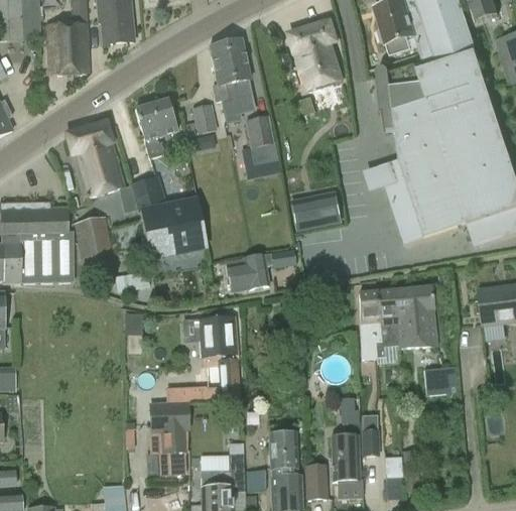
[(0,40),(39,40),(36,0),(0,0),(0,40)]
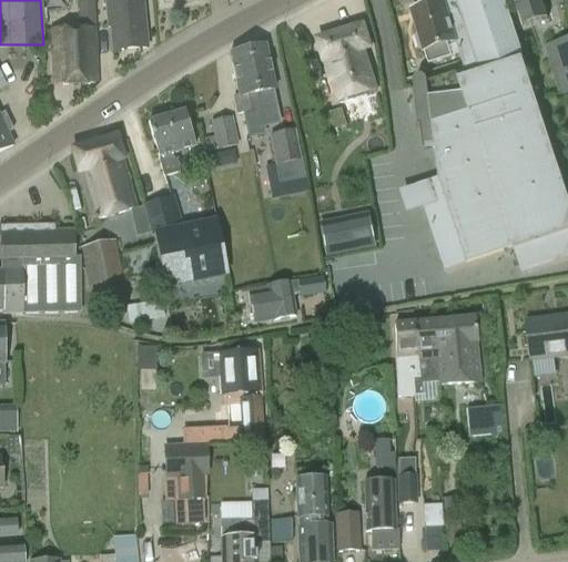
[(95,80),(93,24),(95,24),(94,0),(78,0),(78,24),(51,24),(52,81),(95,80)]
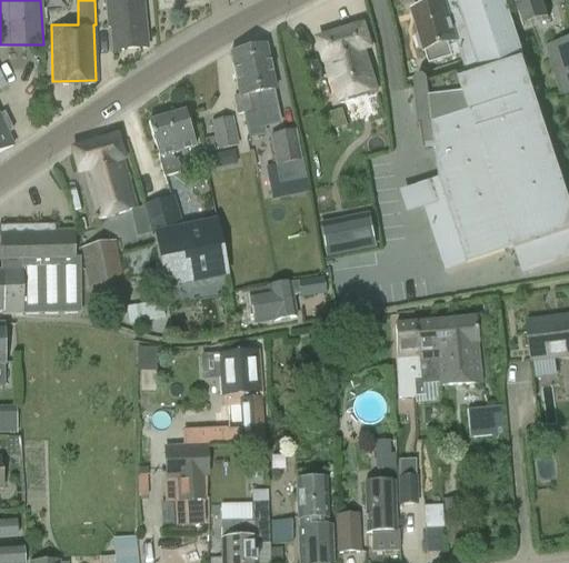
[(106,0),(108,22),(117,21),(118,46),(145,43),(140,0),(106,0)]
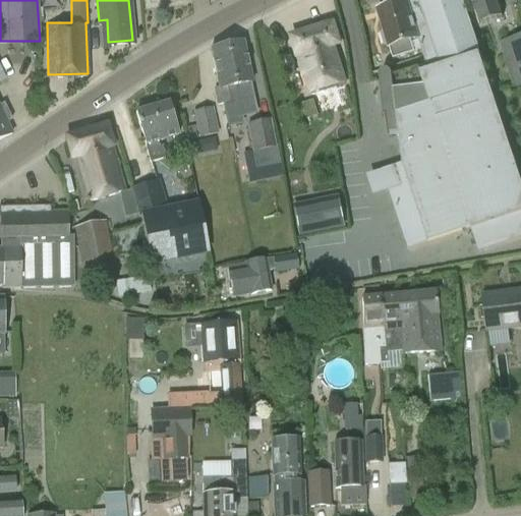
[(402,161),(381,168),(407,246),(470,226),(478,249),(520,234),(520,178),(479,52),(480,51),(464,0),(399,0),(378,7),(375,7),(388,47),(390,47),(393,57),(414,50),(411,40),(418,38),(426,61),(419,63),(420,64),(392,73),(392,72),(390,68),(388,67),(386,67),(383,68),(382,69),(381,71),(388,130),(399,130),(402,161)]
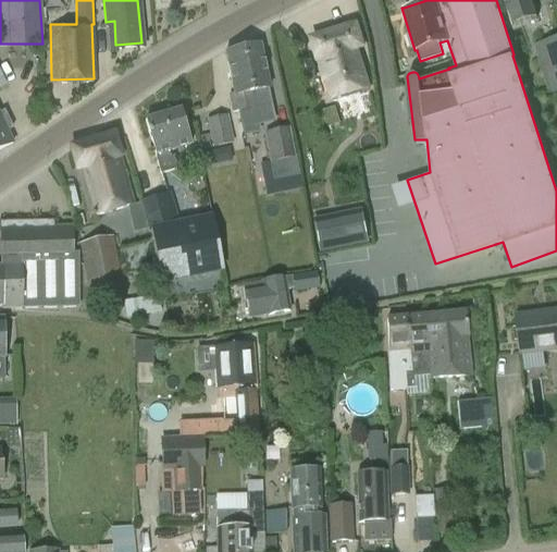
[(504,0),(506,0),(514,22),(535,15),(531,0),(504,0)]
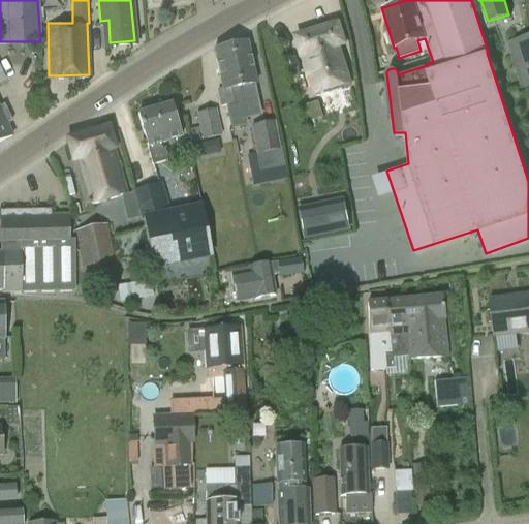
[(307,72),(311,70),(316,91),(351,80),(340,41),(346,40),(340,20),(296,33),(302,54),(305,53),(307,60),(304,61),(307,72)]
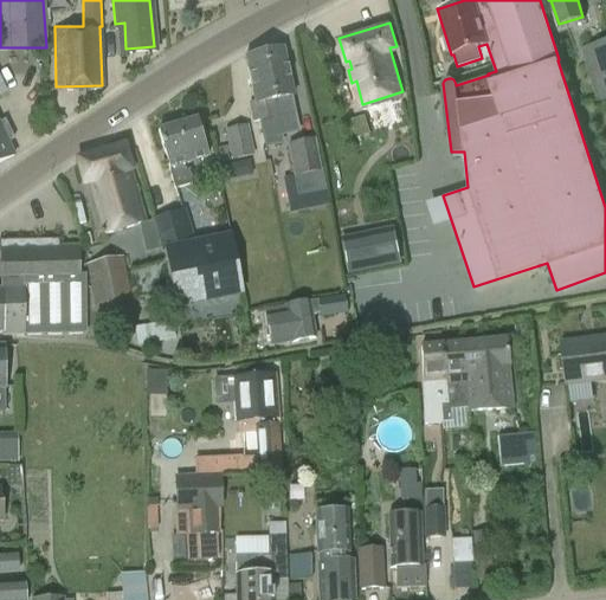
[(605,92),(605,38),(582,46),(597,96),(605,92)]
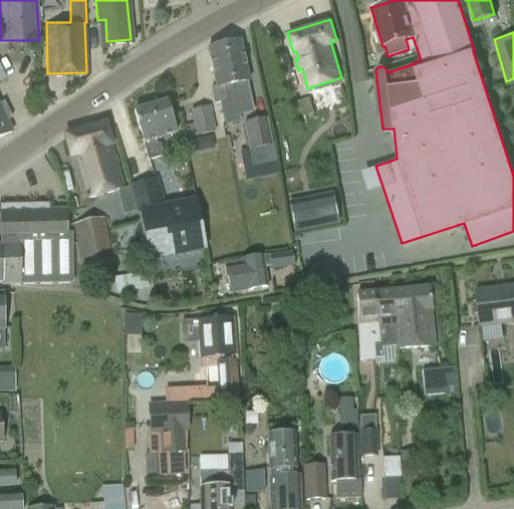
[(240,38),(208,44),(216,81),(210,82),(214,99),(220,98),(220,100),(223,112),(237,109),(234,94),(243,93),(240,79),(249,77),(240,38)]
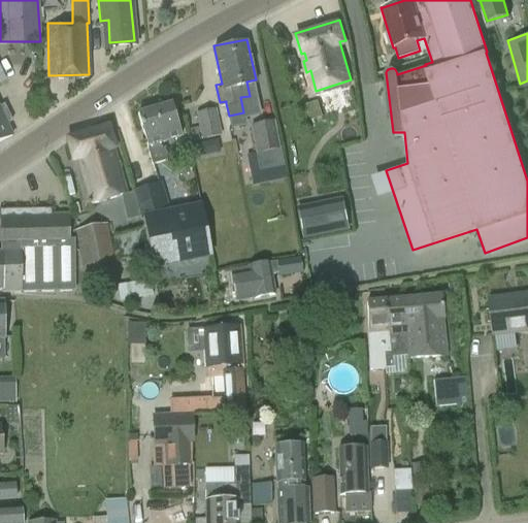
[(168,157),(163,138),(179,133),(176,123),(177,122),(172,101),(137,110),(145,142),(151,161),(168,157)]
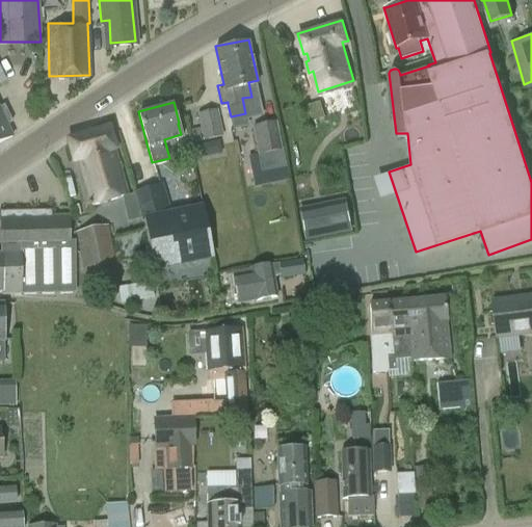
[(0,138),(10,134),(5,122),(10,120),(3,104),(0,104),(0,138)]
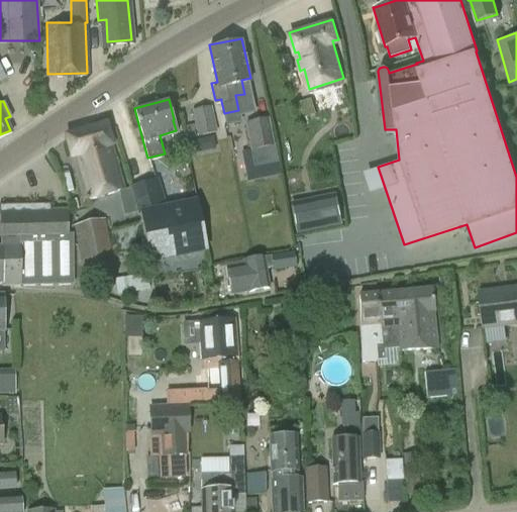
[(193,121),(184,123),(186,135),(216,128),(210,103),(190,107),(193,121)]
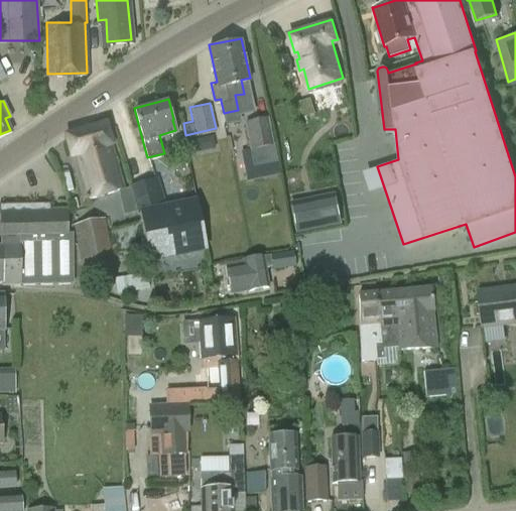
[(272,142),(267,115),(244,119),(249,147),(252,147),(253,154),(272,150),(270,143),(272,142)]
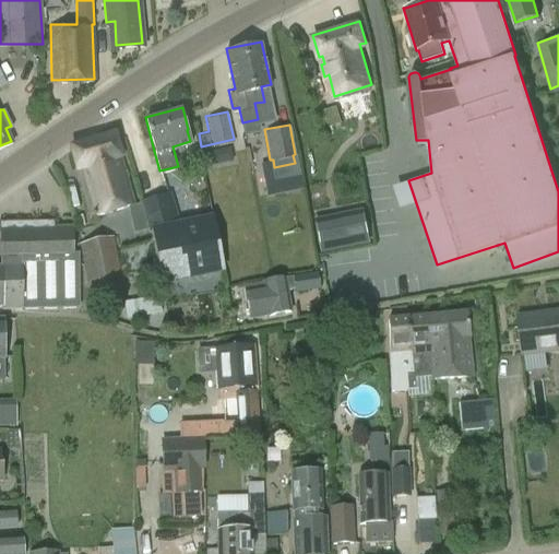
[(114,130),(70,143),(90,214),(135,201),(114,130)]
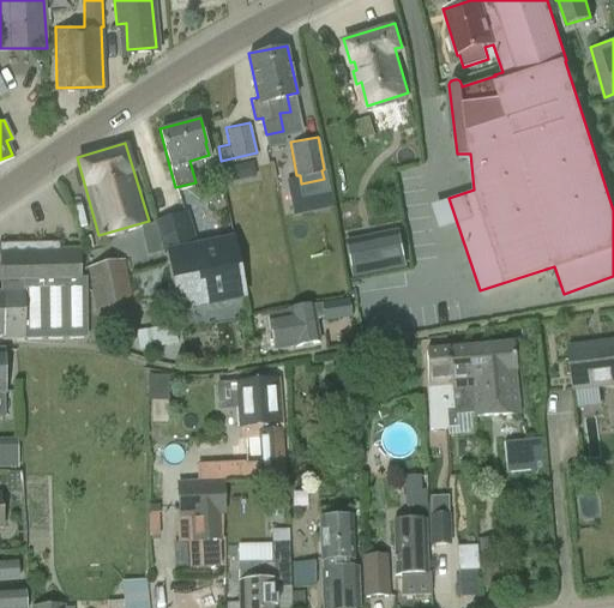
[(187,209),(154,218),(161,242),(163,251),(175,307),(246,293),(234,236),(198,244),(187,209)]
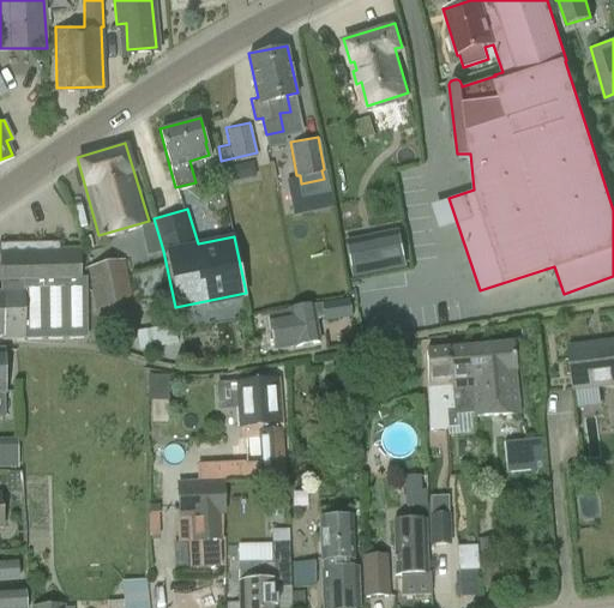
[(397,226),(371,230),(377,268),(404,263),(397,226)]
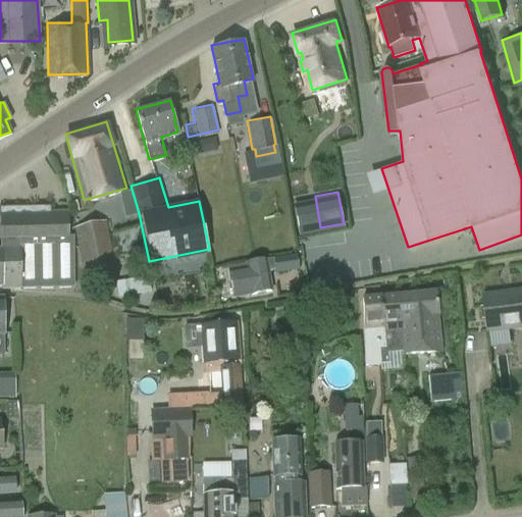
[(0,287),(73,285),(71,235),(67,236),(66,208),(0,210),(0,287)]
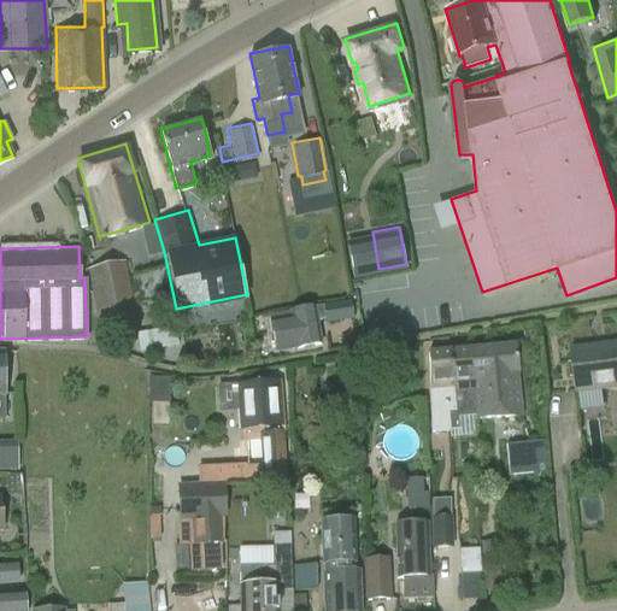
[(137,315),(129,282),(130,281),(124,257),(87,265),(100,323),(137,315)]
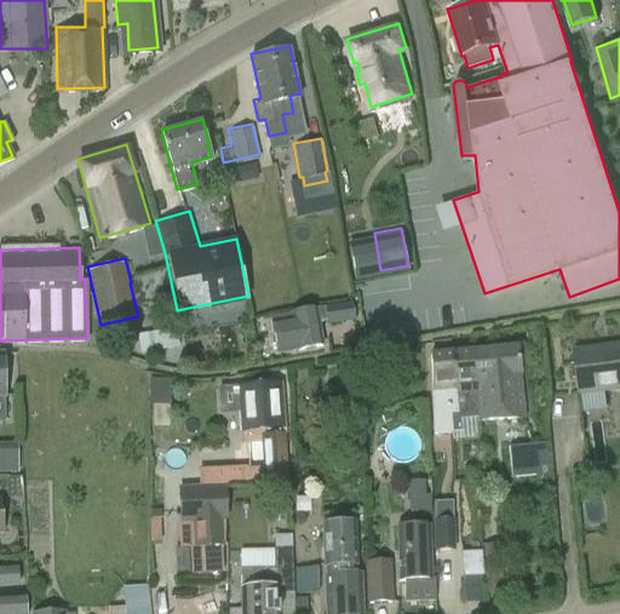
[(355,315),(352,298),(325,303),(327,317),(327,321),(355,315)]
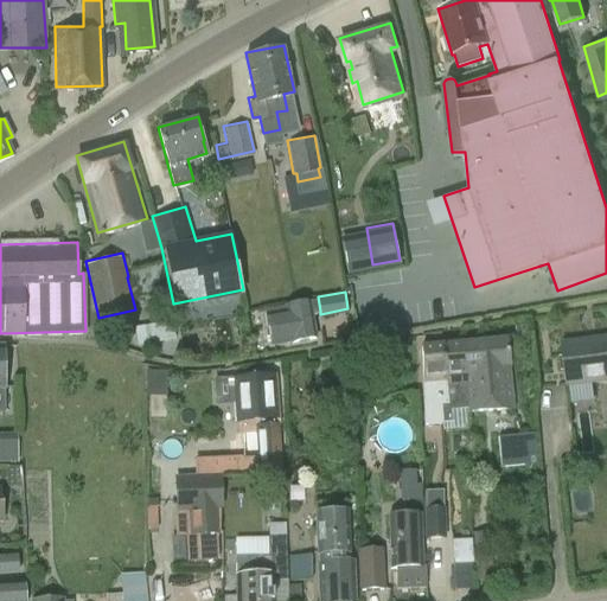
[(287,308),(268,311),(274,341),(292,338),(292,339),(315,334),(312,312),(320,311),(318,296),(286,302),(287,308)]
